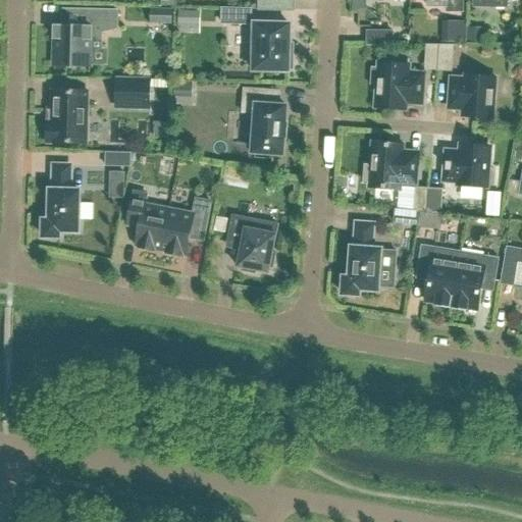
[(427,0),(428,7),(447,7),(447,12),(463,12),(462,0),(427,0)]
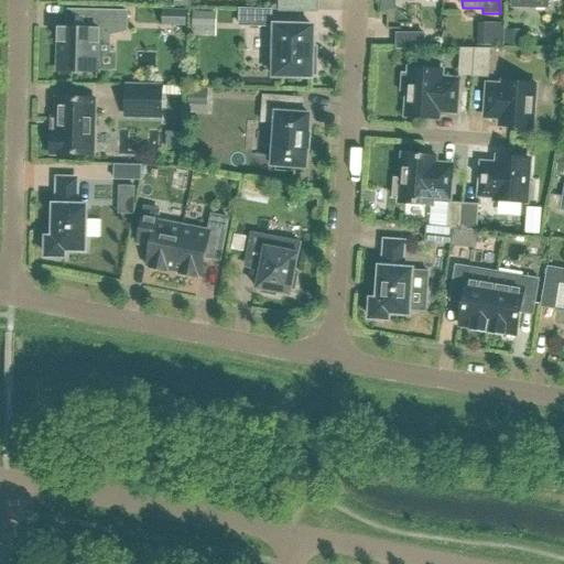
[(273,28),(273,10),(240,9),(240,26),(273,28)]
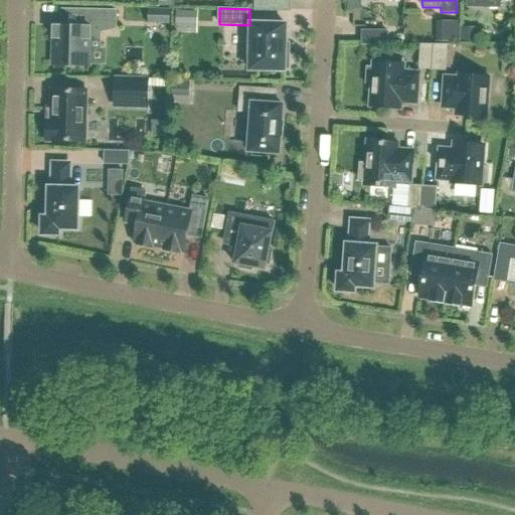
[(116,28),(116,12),(64,10),(64,26),(53,26),(53,65),(90,66),(91,40),(100,40),(100,32),(116,28)]
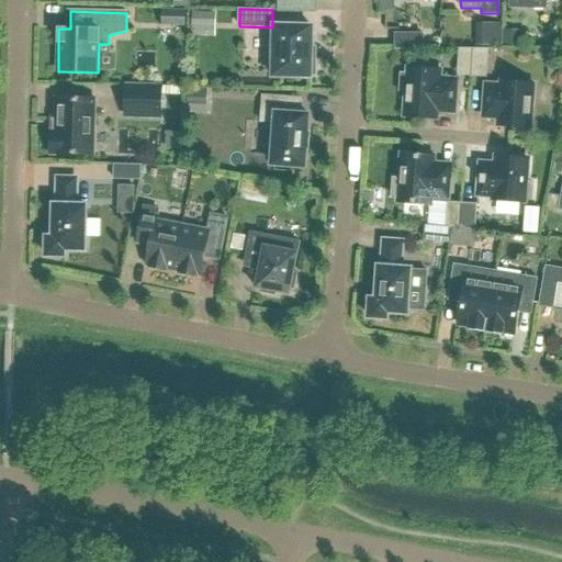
[(184,25),(186,12),(163,11),(163,25),(184,25)]
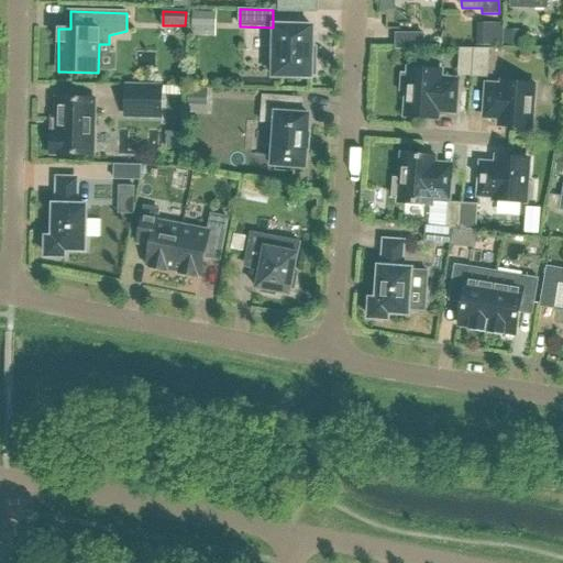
[(217,26),(217,12),(194,12),(192,26),(217,26)]
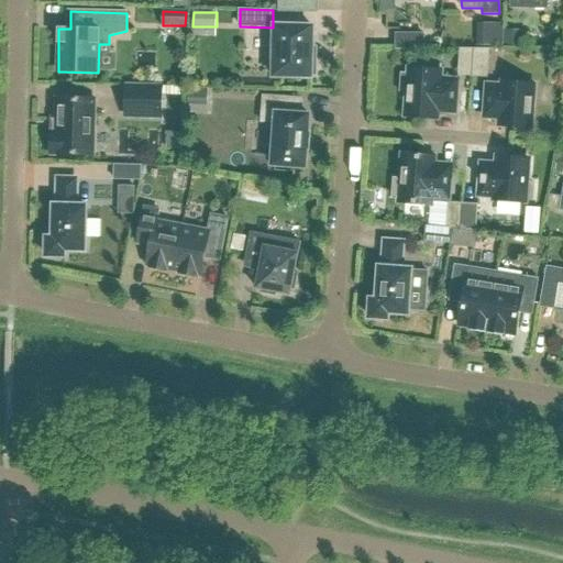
[(487,23),(487,45),(500,45),(500,23),(487,23)]
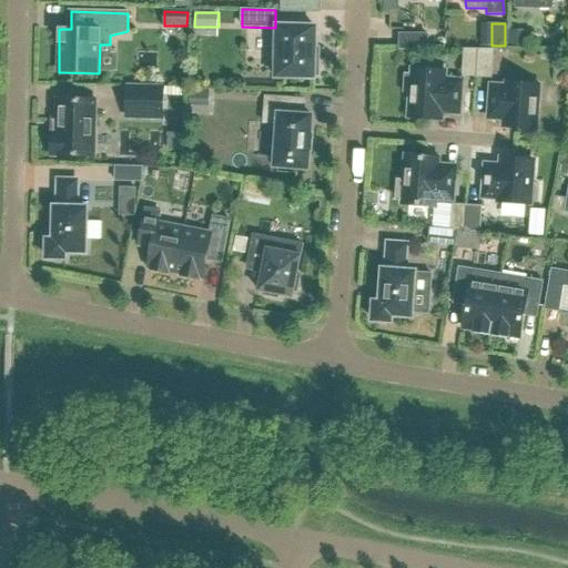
[(314,62),(315,27),(277,26),(277,38),(273,38),(273,53),(276,53),(276,77),(314,78),(314,77),(320,77),(320,62),(314,62)]
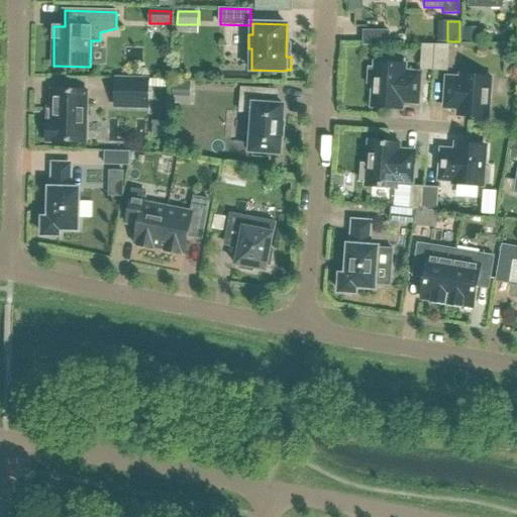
[(462,45),(482,45),(482,29),(463,28),(462,45)]
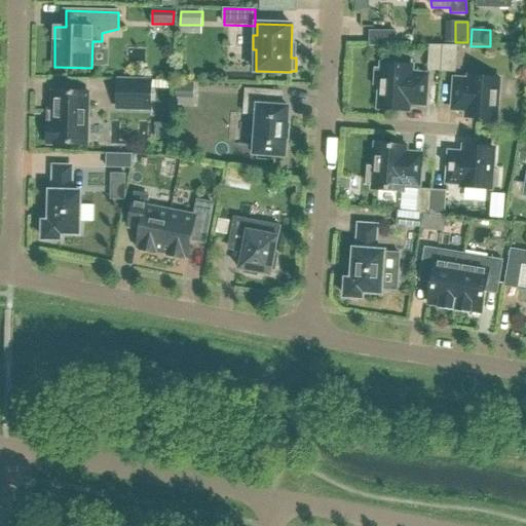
[(396,45),(396,33),(371,33),(371,45),(396,45)]
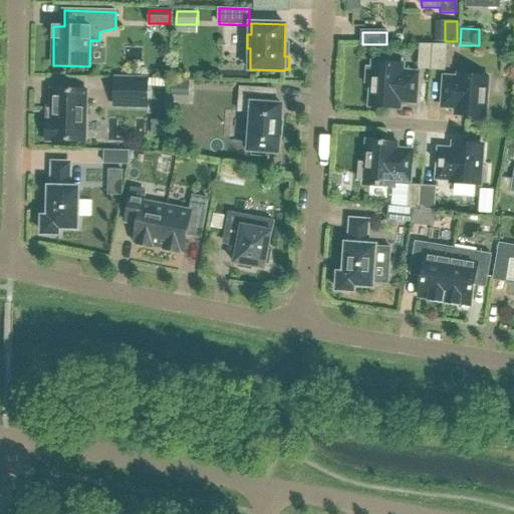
[(51,77),(51,35),(18,36),(18,77),(51,77)]
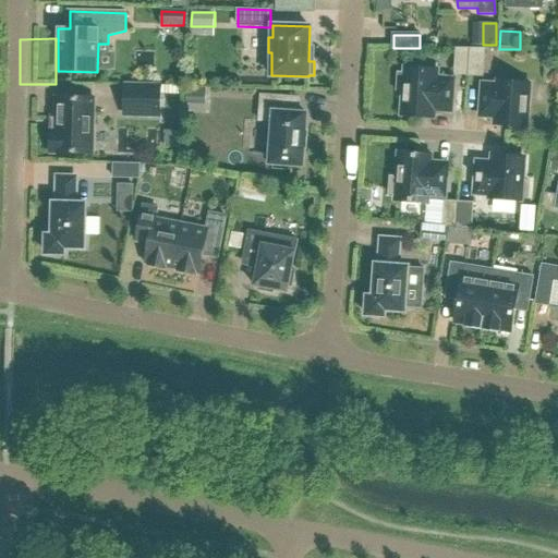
[(453,75),(466,76),(469,48),(456,47),(453,75)]
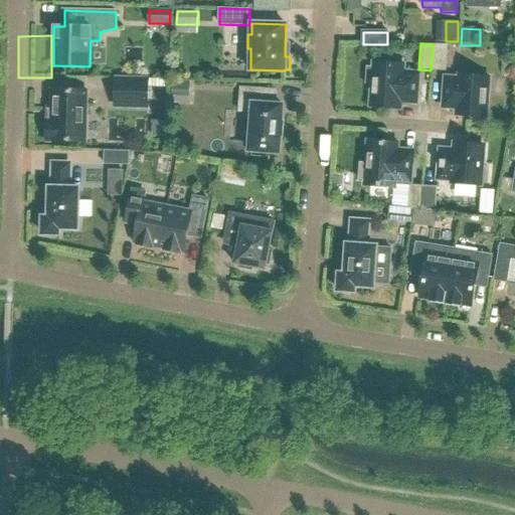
[(433,44),(431,70),(446,71),(448,45),(433,44)]
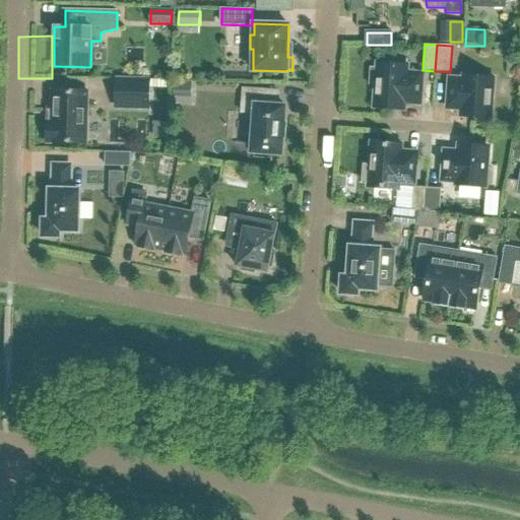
[(407,72),(408,65),(377,63),(377,68),(371,68),(370,84),(376,84),(374,108),(404,110),(405,104),(420,105),(424,74),(407,72)]
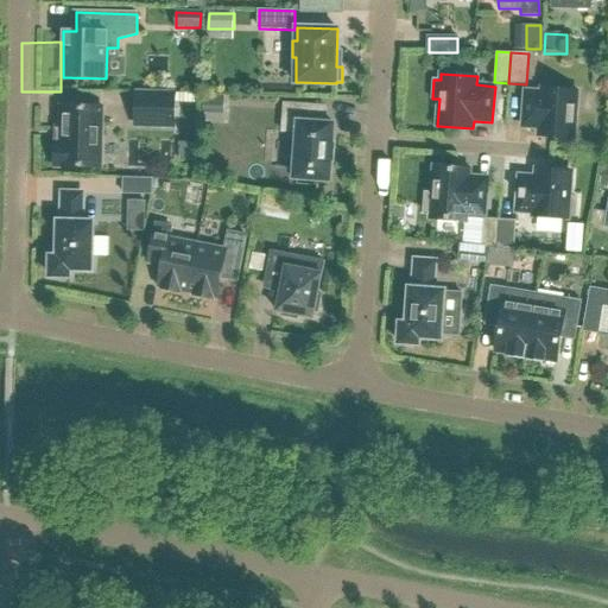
[(536,138),(576,141),(581,89),(538,86),(538,90),(523,89),(520,130),(537,131),(536,138)]
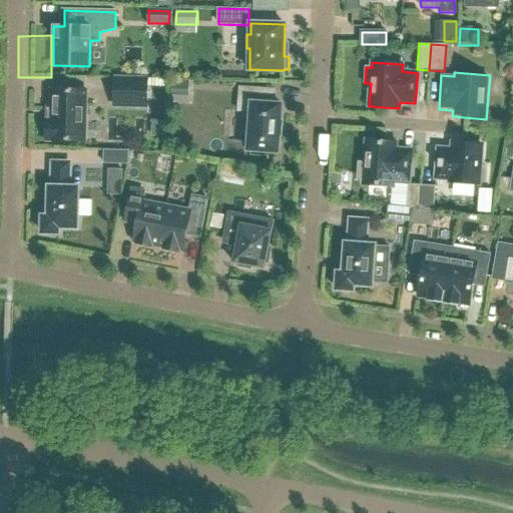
[(147,106),(147,79),(115,78),(114,106),(147,106)]
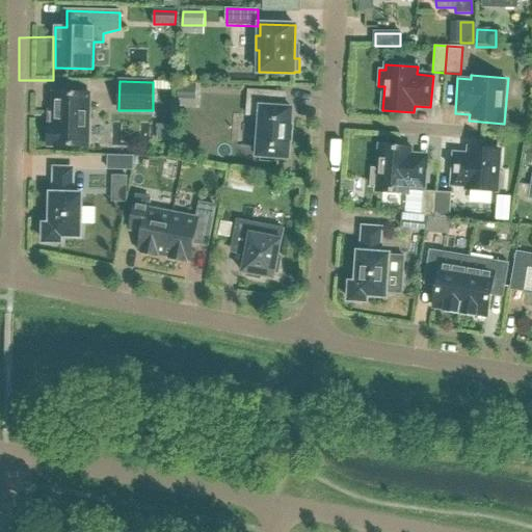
[(178,83),(178,98),(194,99),(195,84),(178,83)]
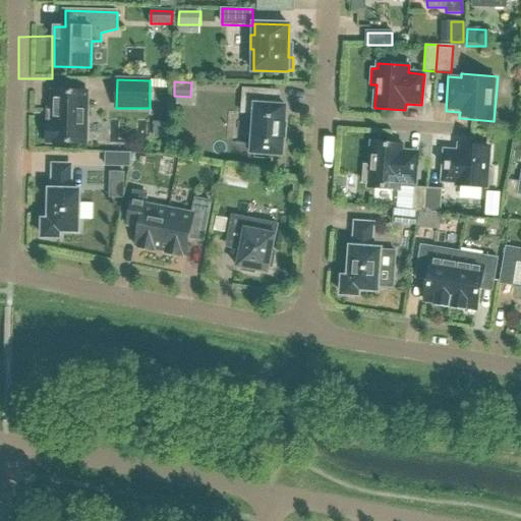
[(285,137),(286,124),(285,124),(286,106),(273,106),(274,92),(243,89),(242,113),(254,114),(252,153),(254,153),(254,159),(271,160),(271,154),(282,155),(284,137),(285,137)]
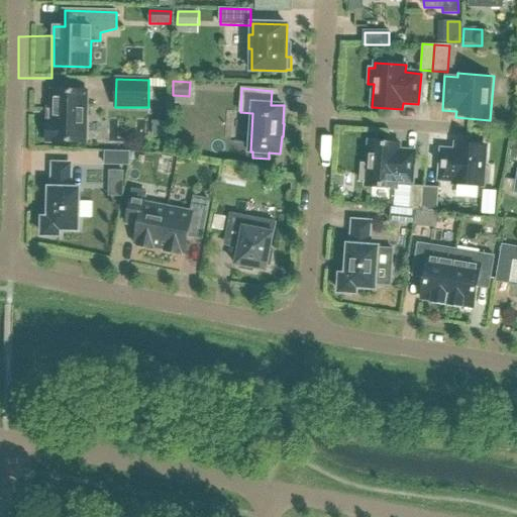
[(86,142),(87,91),(53,90),(52,122),(47,122),(46,141),(86,142)]
